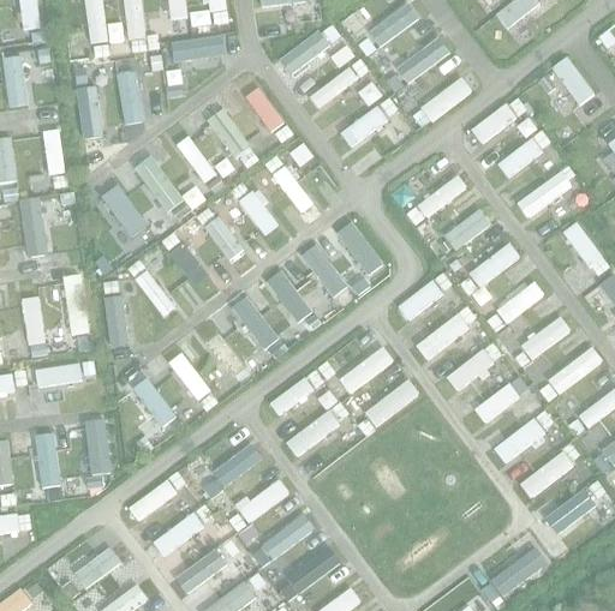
[(18,0),(23,29),(40,27),(35,0),(18,0)]
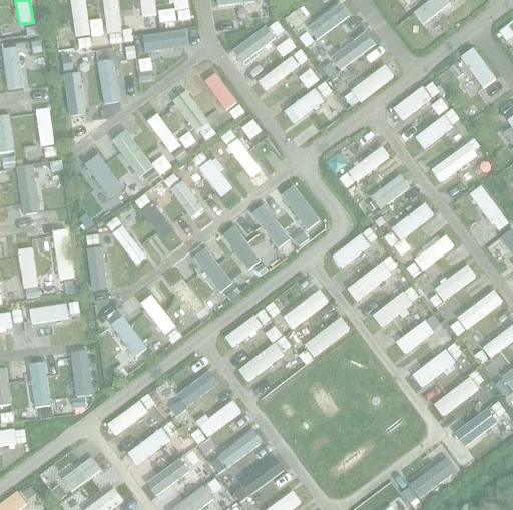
[(69,0),(75,36),(90,34),(84,0),(69,0)]
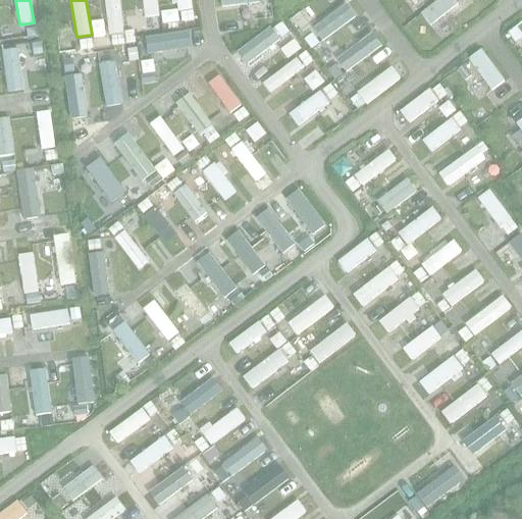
[(123,32),(118,0),(104,0),(109,34),(123,32)]
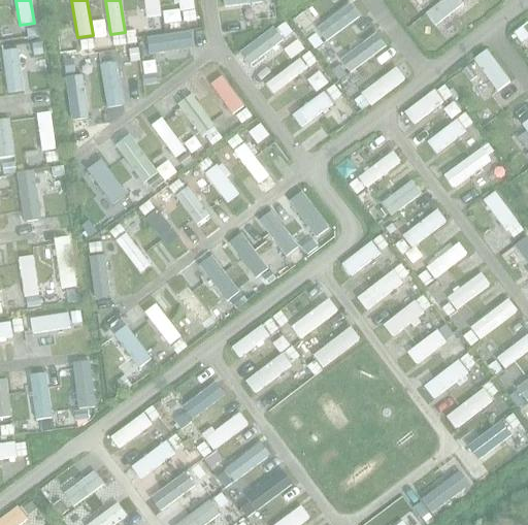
[(161,14),(159,0),(144,0),(146,15),(161,14)]
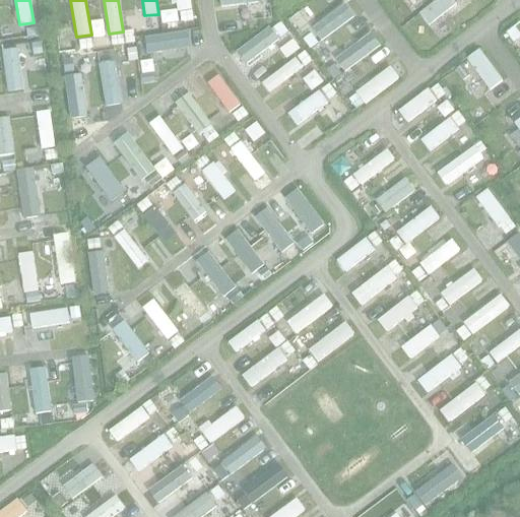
[(175,0),(177,10),(191,8),(190,0),(175,0)]
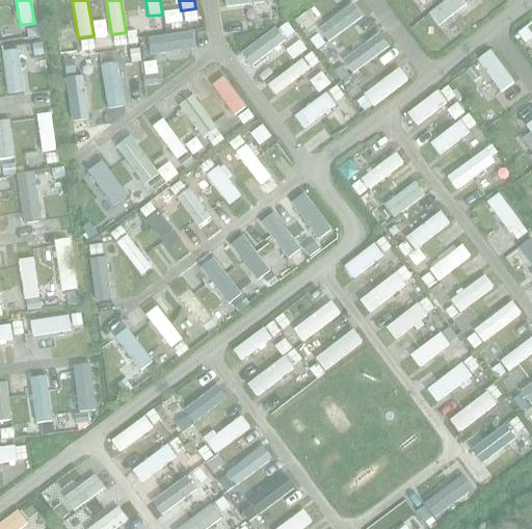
[(443,0),(428,12),(437,24),(467,2),(464,0),(443,0)]
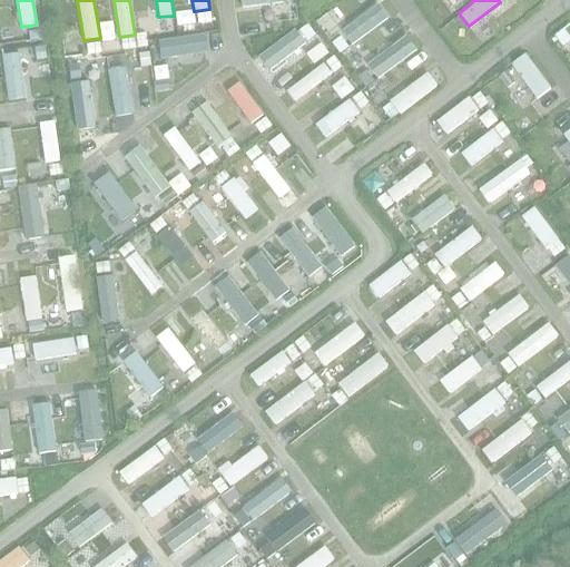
[(373,10),(343,32),(351,45),(381,21),(373,10)]
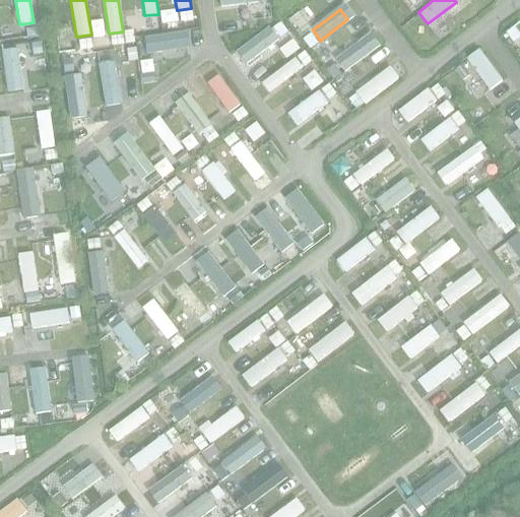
[(246,59),(278,34),(270,23),(238,49),(246,59)]
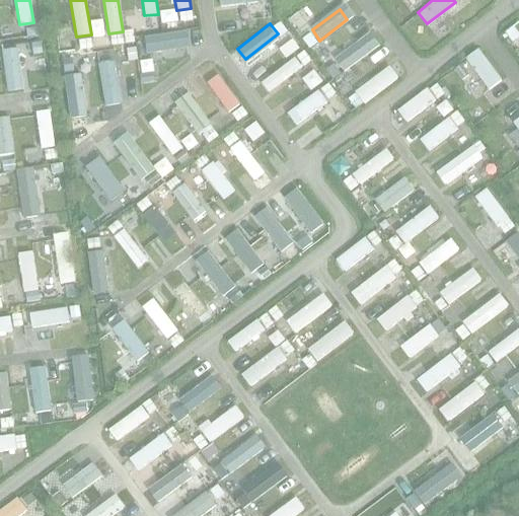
[(151,50),(188,44),(187,29),(149,35),(151,50)]
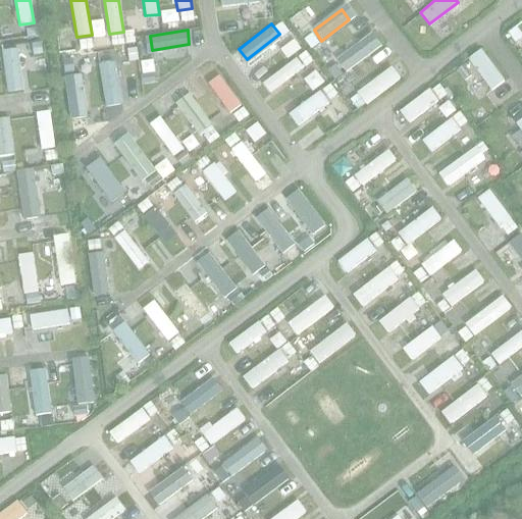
[(376,47),(369,38),(335,62),(343,72),(376,47)]
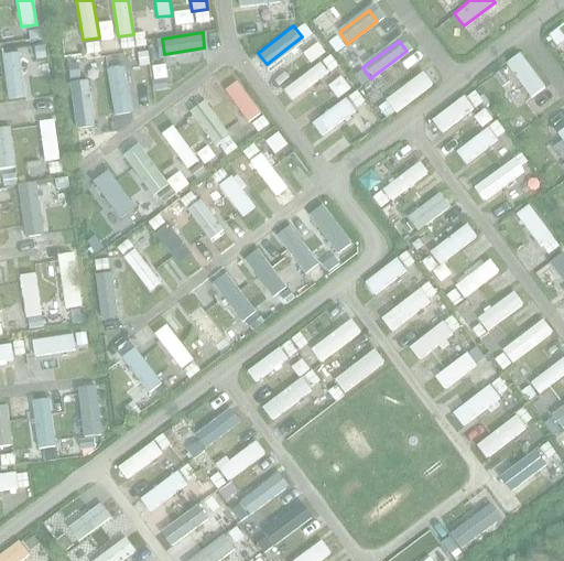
[(8,98),(25,95),(19,51),(2,53),(8,98)]
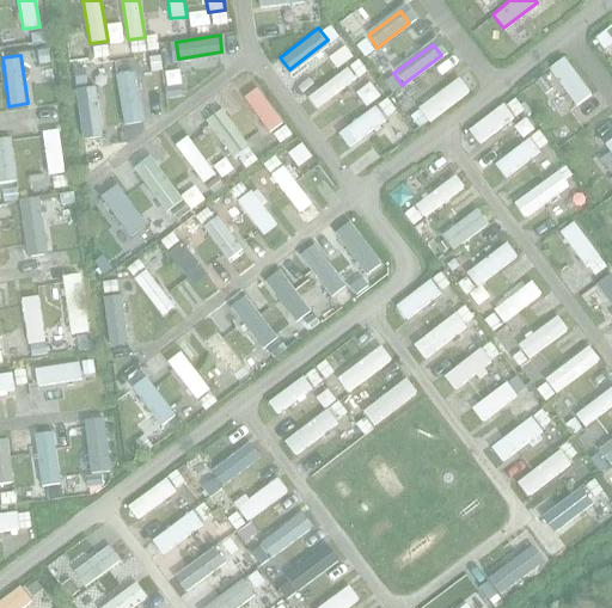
[(548,68),(575,104),(591,93),(563,56),(548,68)]
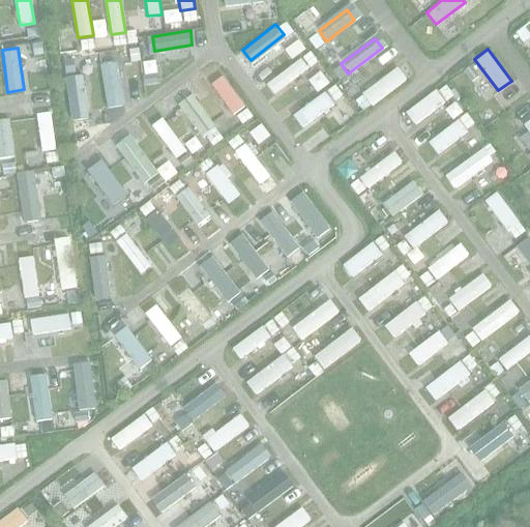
[(307,67),(300,58),(266,84),(274,93),(307,67)]
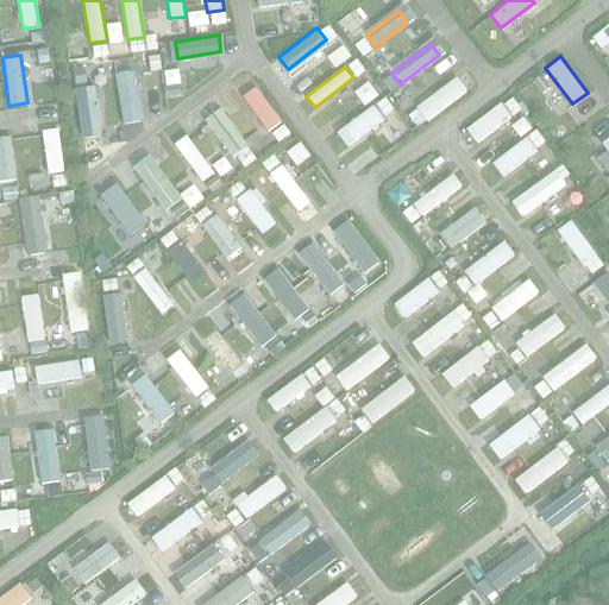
[(133,70),(115,73),(123,123),(142,120),(133,70)]
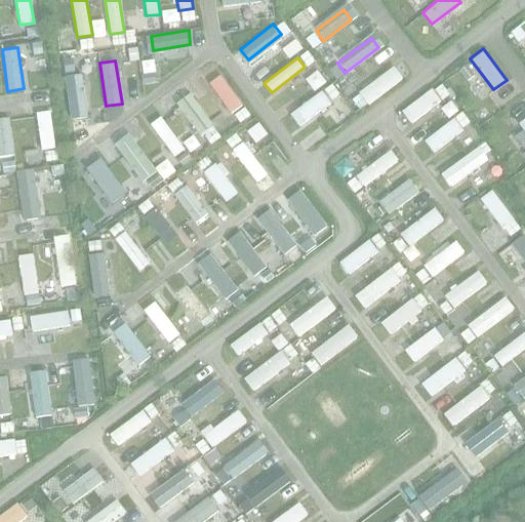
[(66,68),(72,114),(87,111),(81,66),(66,68)]
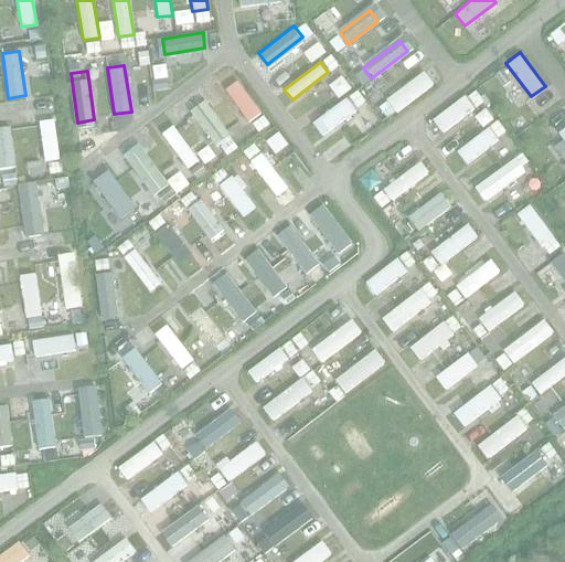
[(433,84),(424,71),(386,98),(396,112),(433,84)]
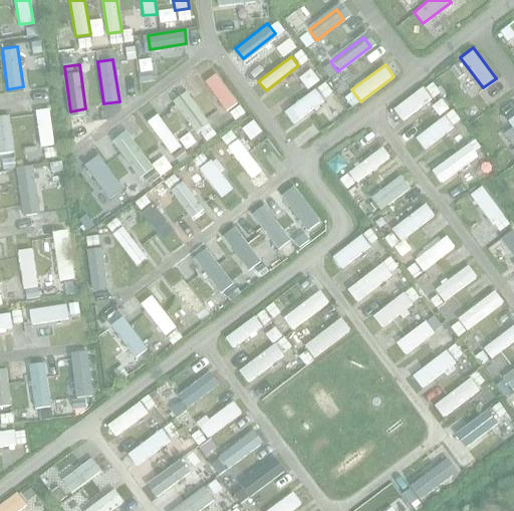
[(237,101),(216,73),(205,81),(226,109),(237,101)]
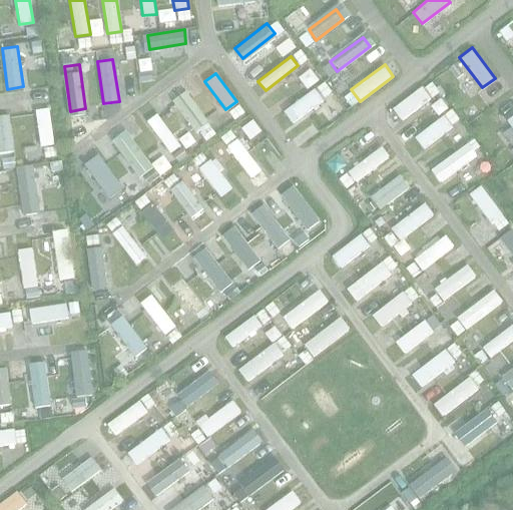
[(393,108),(401,119),(430,98),(421,86),(393,108)]
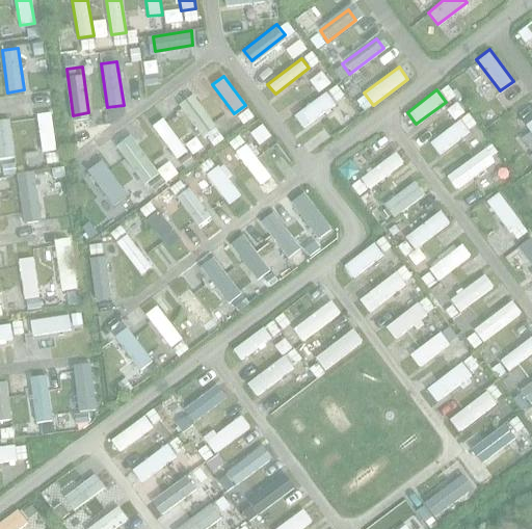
[(294,115),(302,127),(335,103),(325,91),(294,115)]
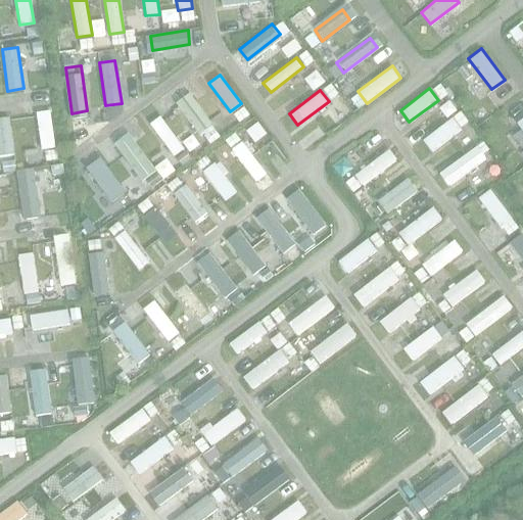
[(199,134),(212,124),(189,92),(176,102),(199,134)]
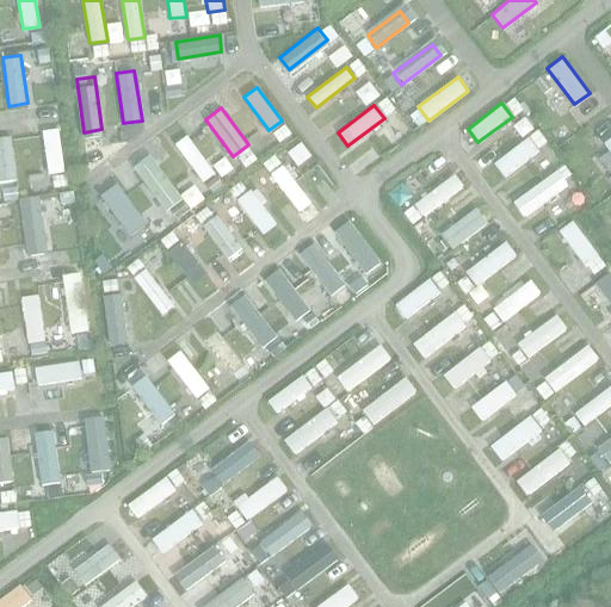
[(63,172),(59,129),(42,130),(48,173),(63,172)]
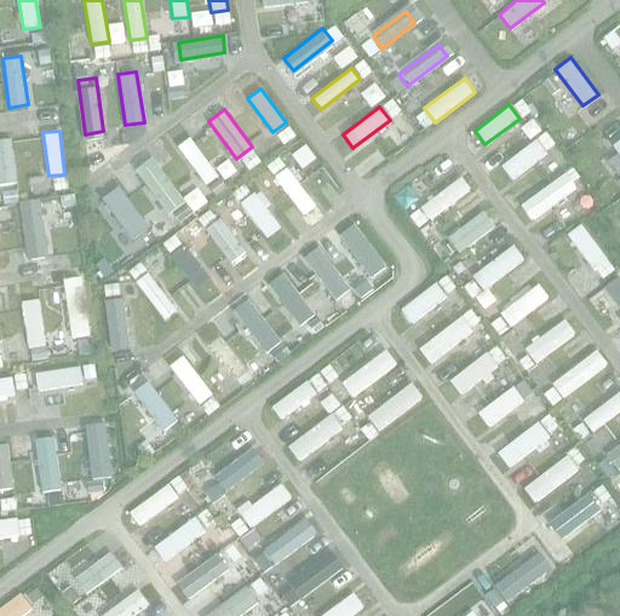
[(217,174),(190,137),(177,147),(205,184),(217,174)]
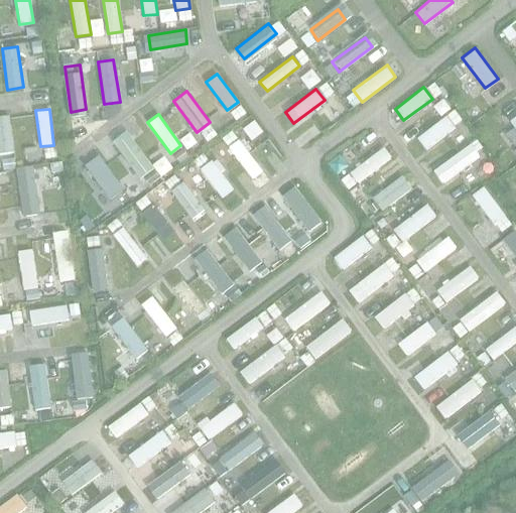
[(455,127),(445,116),(416,138),(425,149),(455,127)]
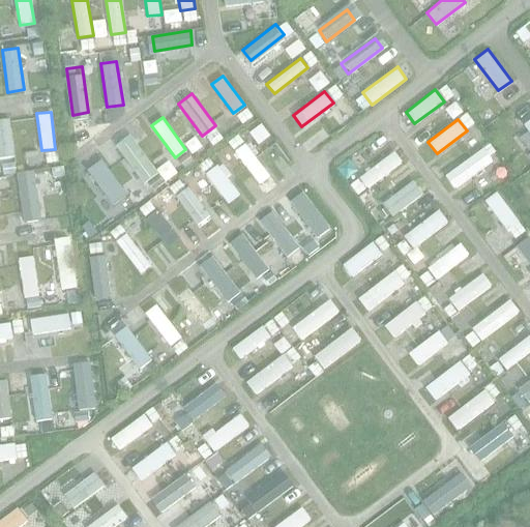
[(15,158),(10,125),(0,126),(0,147),(1,159),(15,158)]
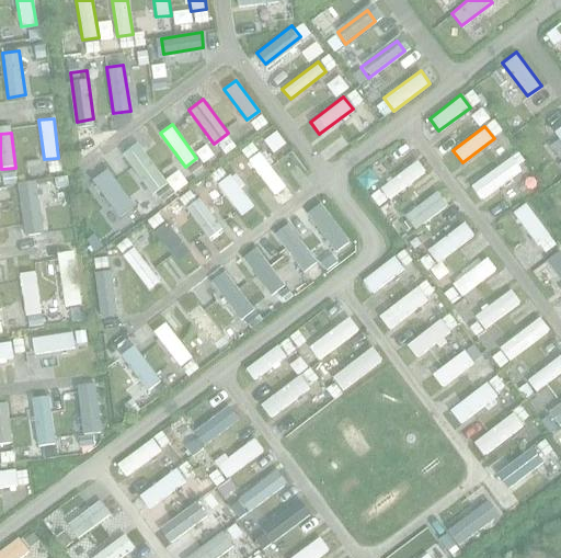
[(167,182),(137,143),(123,154),(151,193),(167,182)]
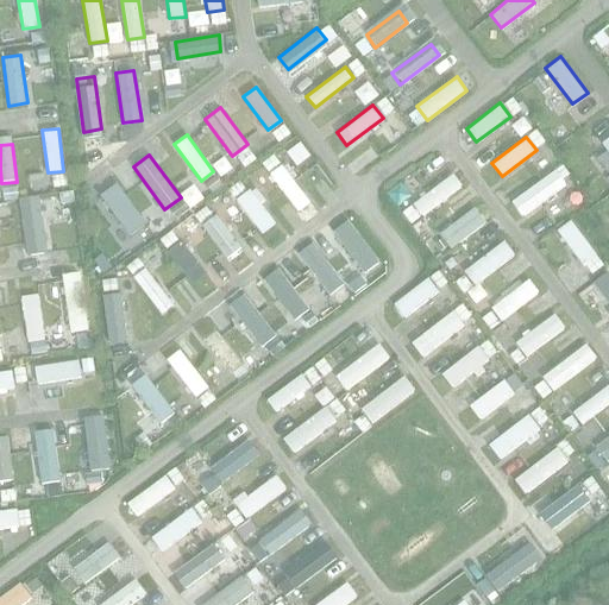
[(309,202),(282,164),(270,174),(297,210),(309,202)]
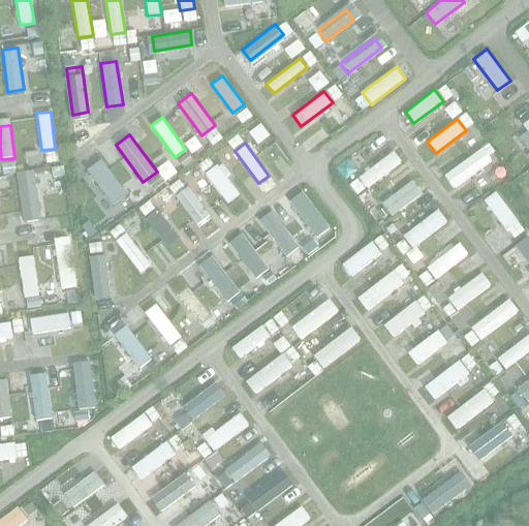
[(454,187),(491,159),(481,147),(443,175),(454,187)]
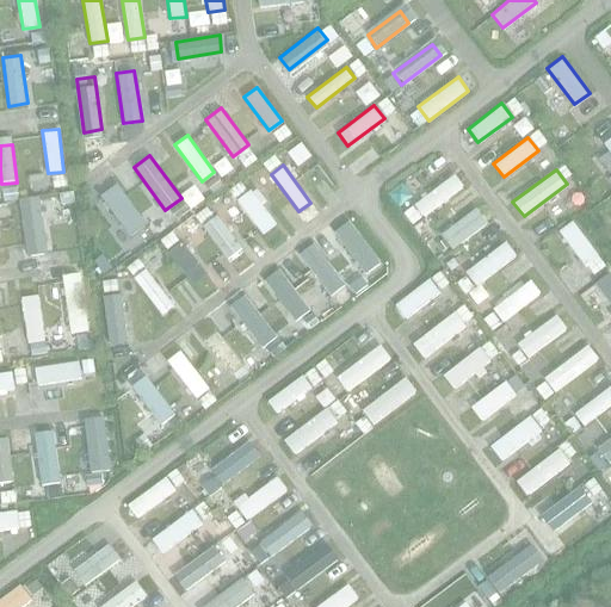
[(423,216),(463,186),(454,174),(413,204),(423,216)]
